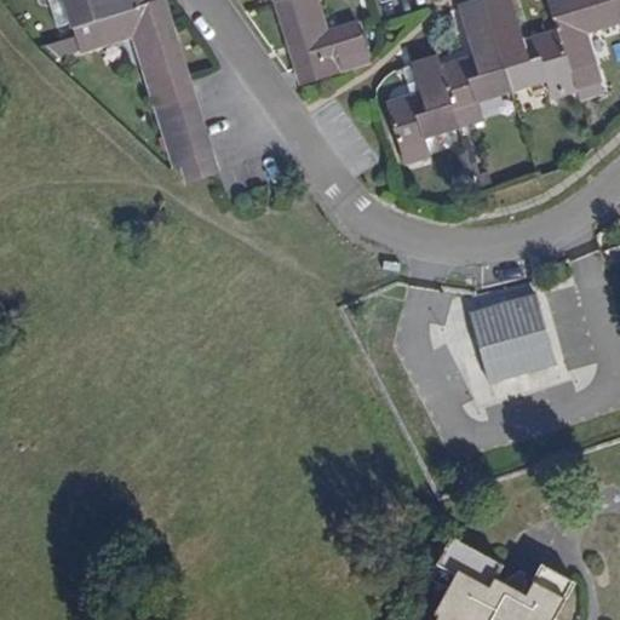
[(136,35),(172,150),(178,171),(214,160),(166,0),(49,0),(58,28),(73,22),(76,36),(46,46),(57,57),(136,35)]
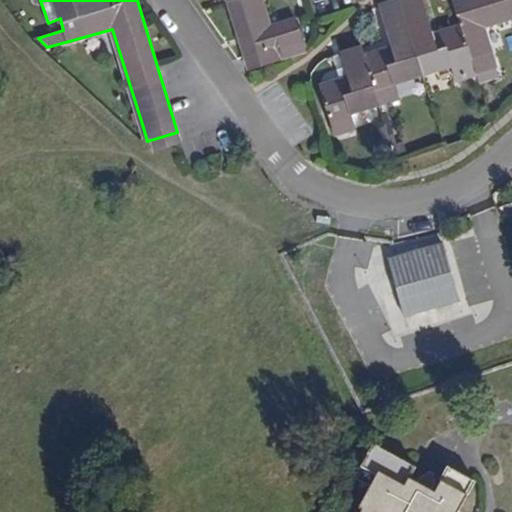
[(227,0),(249,72),(309,51),(297,16),(271,25),(263,0),(227,0)]
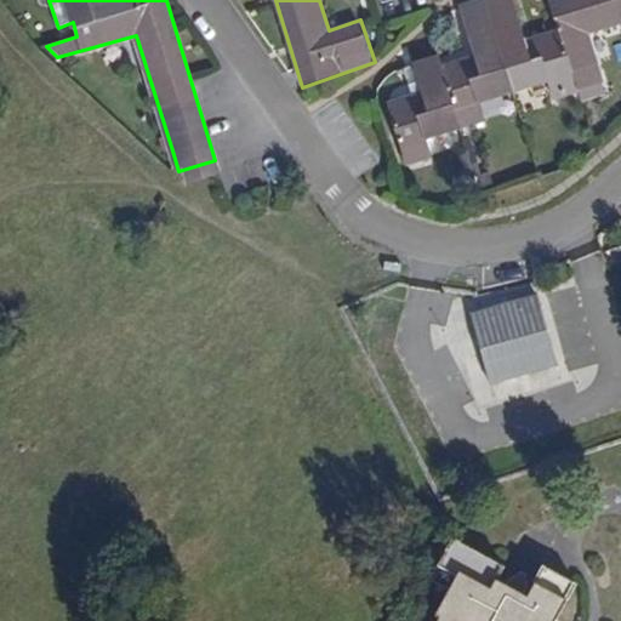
[(570,70),(593,63),(586,40),(620,28),(620,5),(620,0),(552,0),(548,1),(558,30),(522,41),(510,0),(483,0),(460,7),(474,60),(404,70),(414,96),(388,104),(404,161),(431,154),(425,134),(483,117),(477,98),(542,79),(548,98),(576,90),(570,70)]
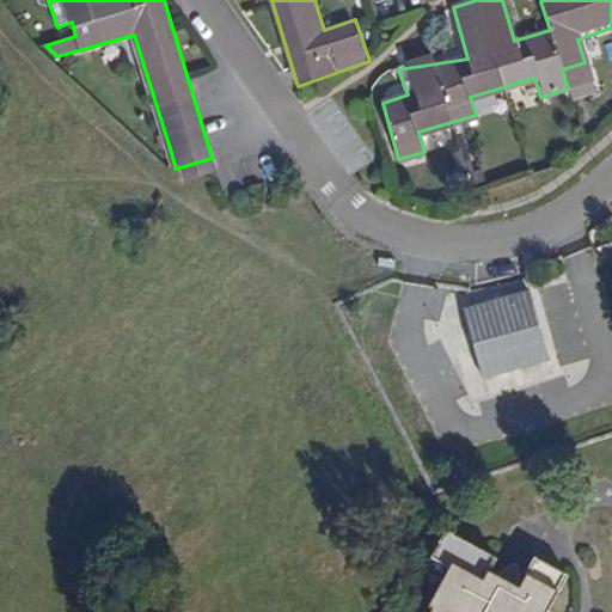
[(527,289),(463,311),(484,377),(490,397),(556,375),(527,289)]
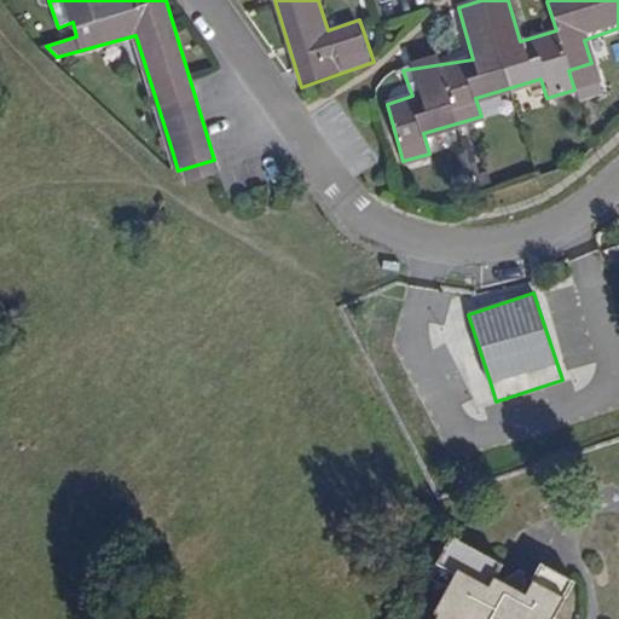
[(556,618),(576,580),(542,561),(524,591),(518,589),(525,565),(518,561),(501,579),(493,576),(501,563),(452,536),(427,579),(446,590),(433,613),(439,617),(437,618),(556,618)]
